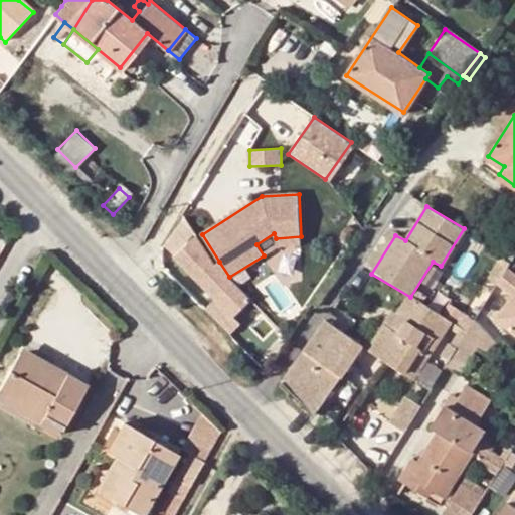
[(251,300),(229,277),(219,262),(215,265),(197,235),(176,256),(216,299),(206,310),(230,335),(241,324),(234,317),(251,300)]
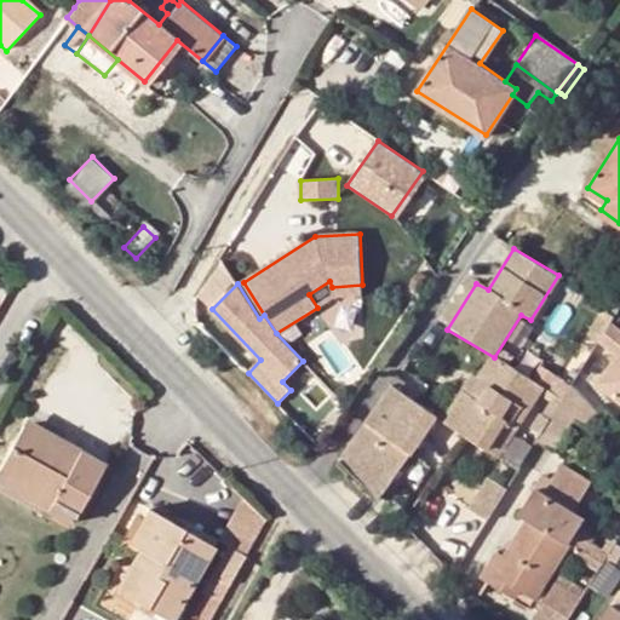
[(606,303),(590,331),(601,339),(602,337),(614,319),(619,311),(619,308),(619,304),(609,298),(606,303)]
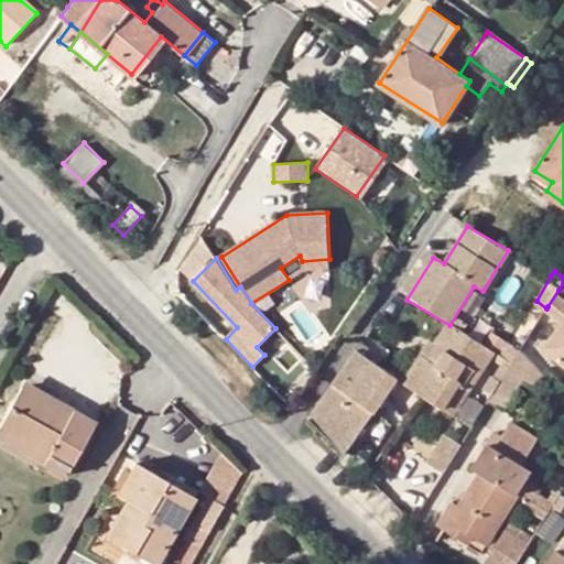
[(563,294),(559,290),(548,306),(563,320),(563,321),(544,344),(563,360),(563,294)]
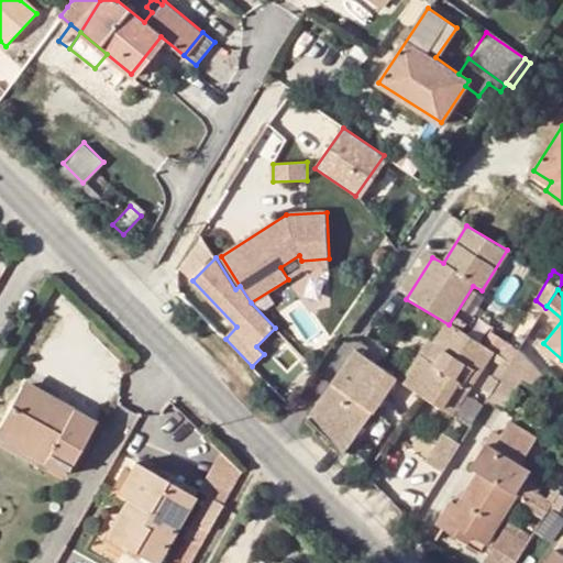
[(462,384),(471,390),(494,352),(449,324),(435,346),(431,343),(405,387),(444,411),(462,384)]
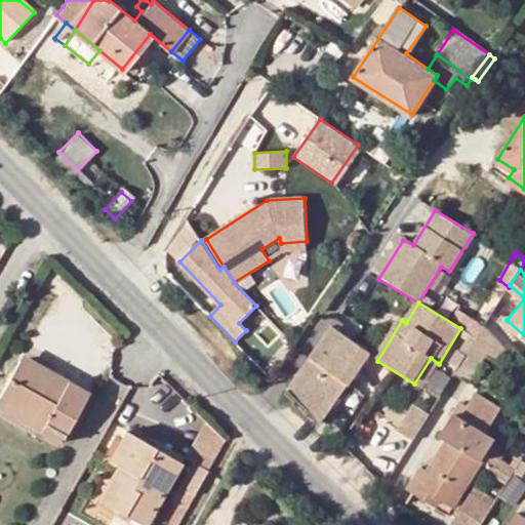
[(462,329),(476,337),(482,327),(469,319),(462,329)]
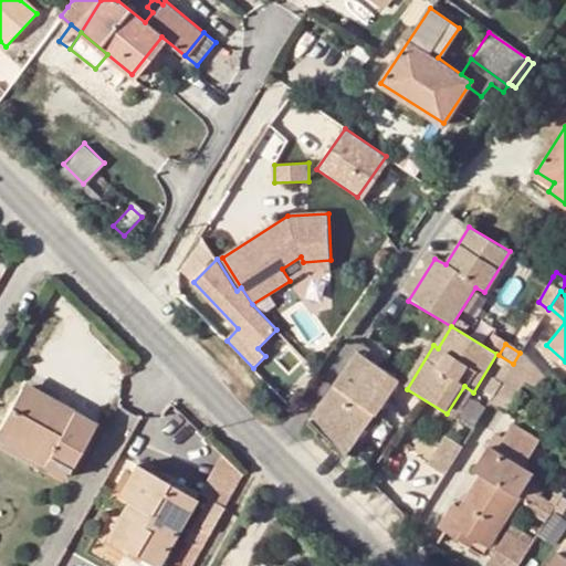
[(530,375),(544,384),(549,376),(523,347),(520,353),(513,364),(492,397),(507,407),(530,375)]
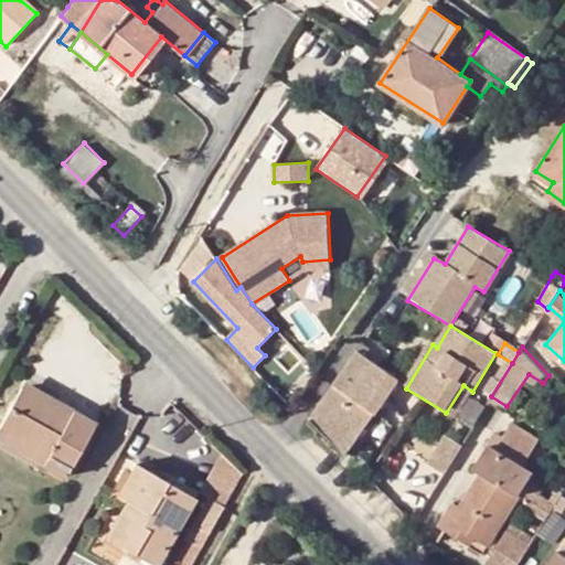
[(358,351),(312,418),(347,454),(374,413),(398,377),(358,351)]
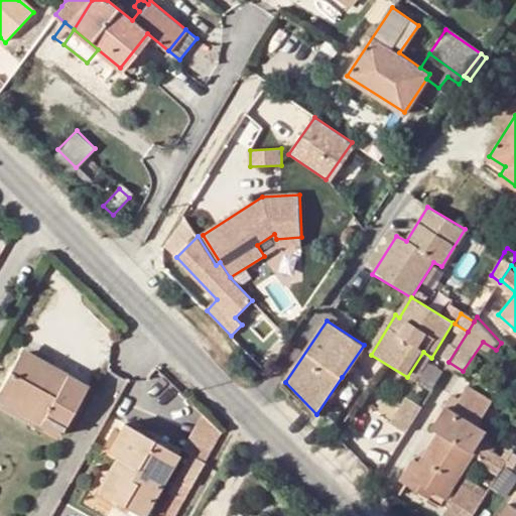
[(0,387),(0,395),(41,418),(39,421),(59,432),(87,385),(65,374),(62,378),(19,354),(0,387)]
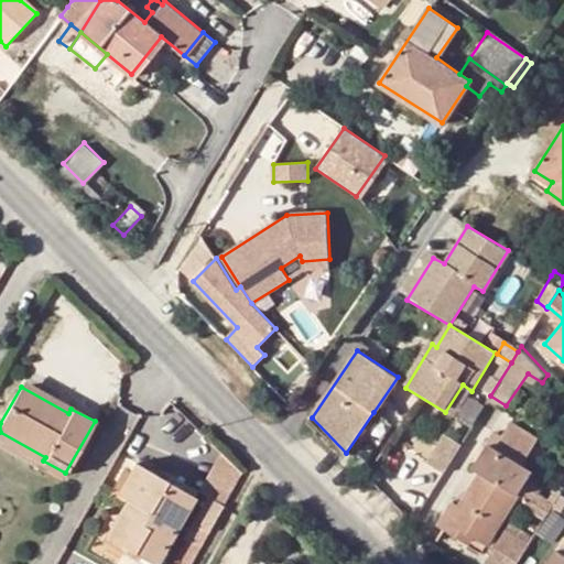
[(480,469),(518,494),(533,469),(521,463),(534,441),(511,426),(502,438),(494,433),(474,466),(480,469)]
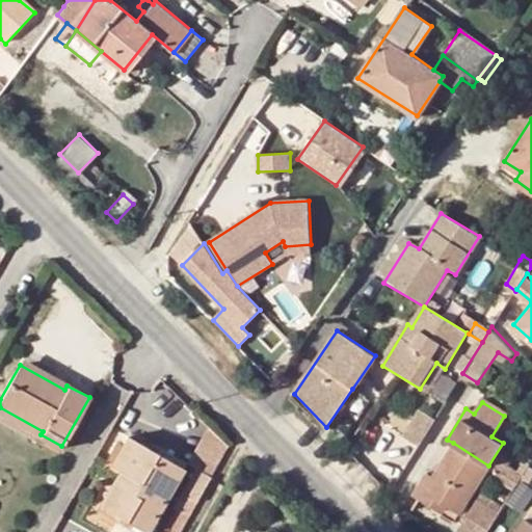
[(429,428),(433,421),(421,413),(405,439),(418,446),(429,428)]
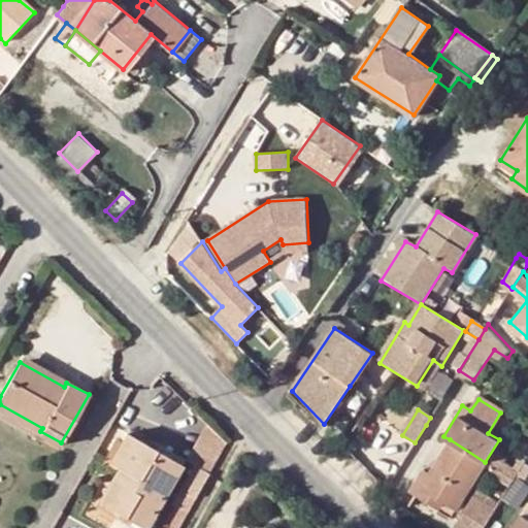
[(200,420),(178,458),(192,465),(208,474),(225,444),(200,420)]
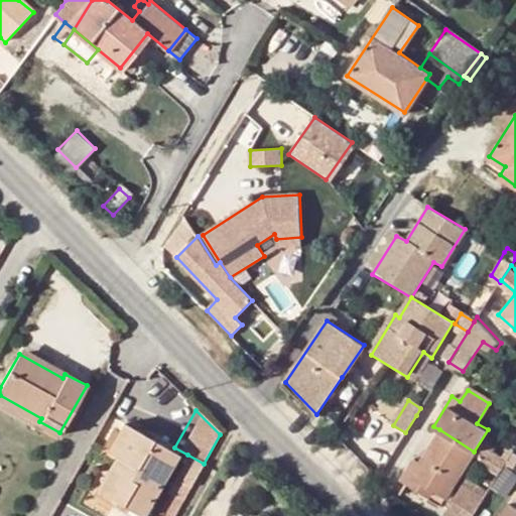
[(115,458),(96,492),(136,515),(140,515),(175,457),(123,426),(108,454),(115,458)]
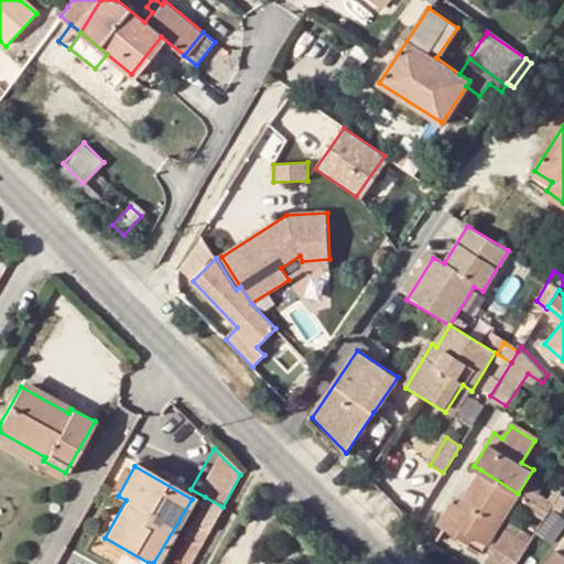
[(452,499),(438,521),(453,530),(456,524),(475,537),(487,544),(518,494),(480,469),(459,503),(452,499)]
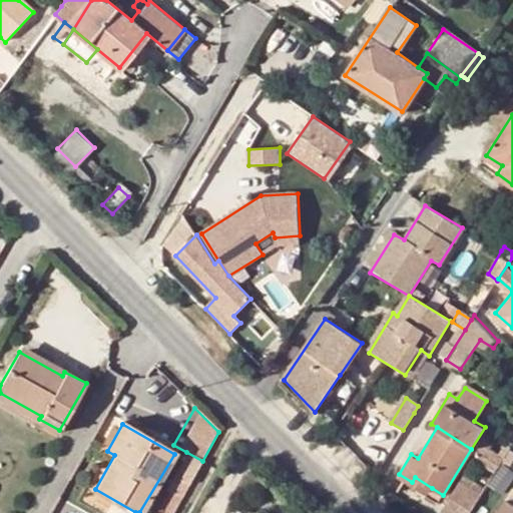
[(186,452),(172,477),(188,486),(202,461),(186,452)]
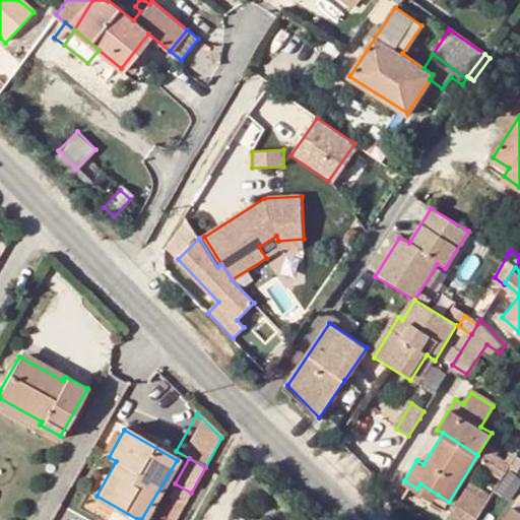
[(438,495),(420,483),(417,489),(435,500),(438,495)]
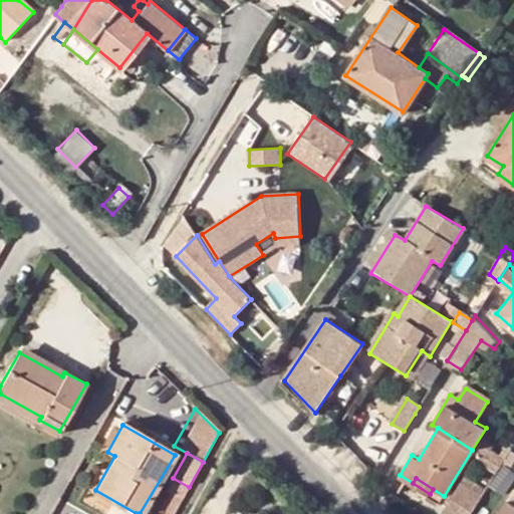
[(470,513),(482,496),(460,483),(442,513),(443,513),(470,513)]
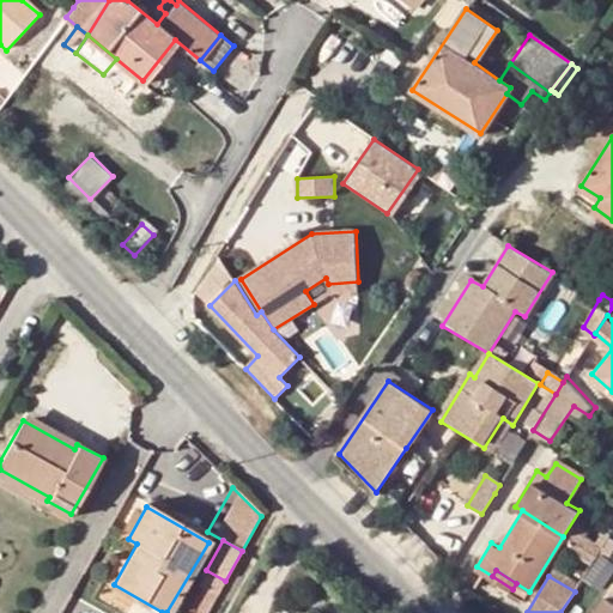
[(612,612),(612,587),(594,612),(612,612)]
